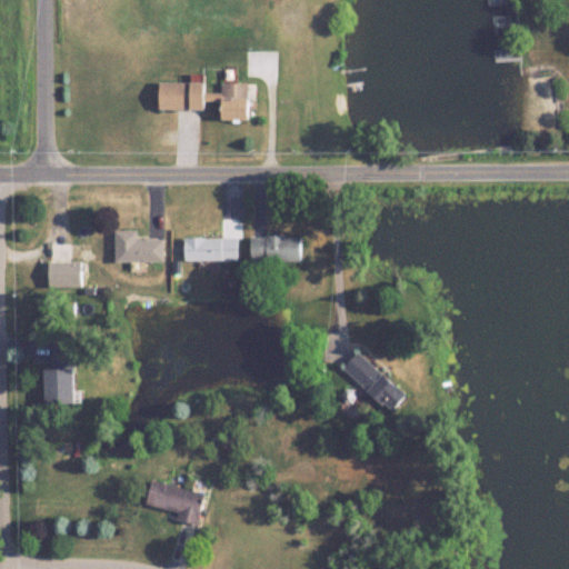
[(160,109),(208,110),(208,103),(223,103),(223,120),(252,121),(252,82),(221,82),(221,92),(208,92),(208,82),(160,82),(160,109)]
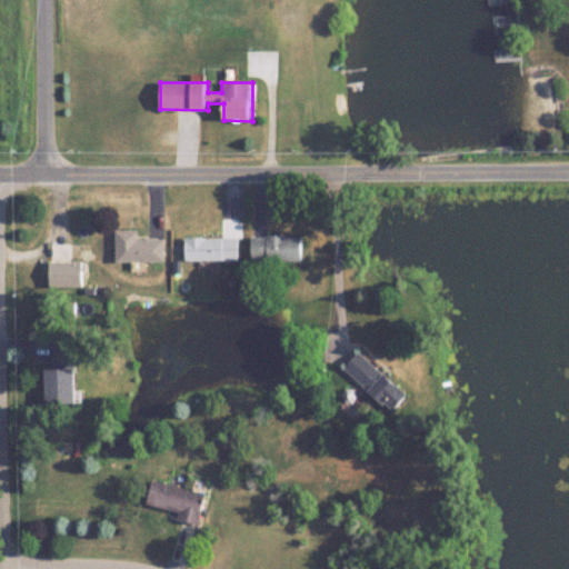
[(162,261),(162,239),(137,239),(137,229),(115,229),(115,261),(162,261)]
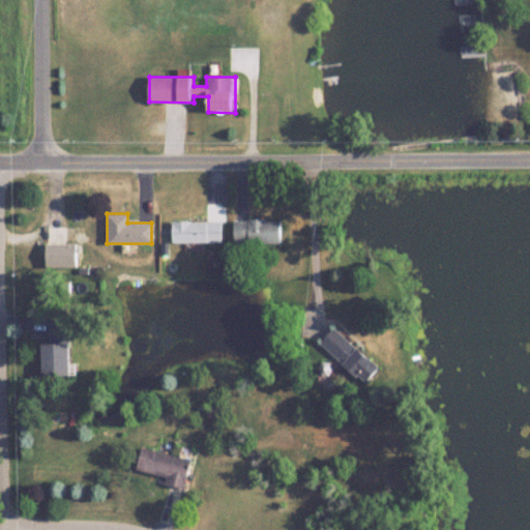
[(282,217),(234,217),(234,242),(282,242),(282,217)]
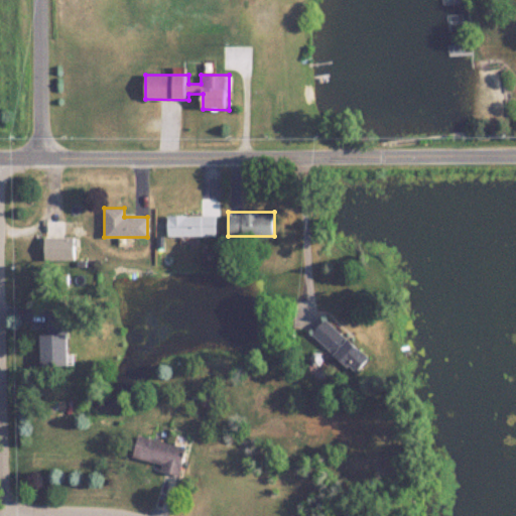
[(215,236),(215,215),(166,215),(166,236),(215,236)]
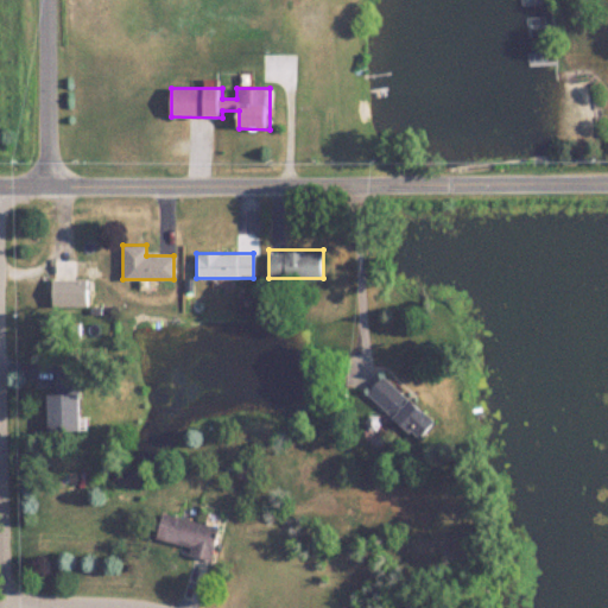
[(51,278),(51,303),(88,303),(88,278),(51,278)]
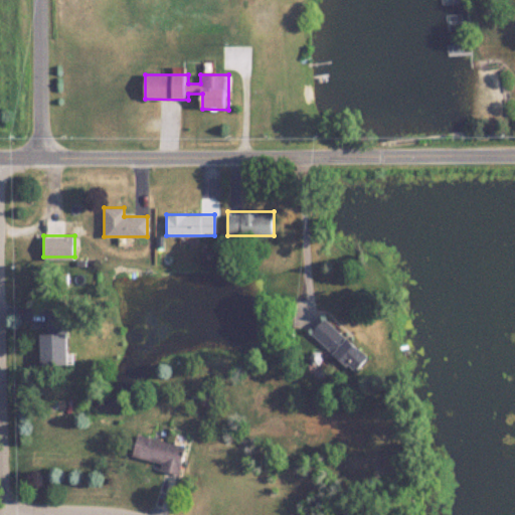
[(42,364),(67,364),(67,311),(42,311),(42,364)]
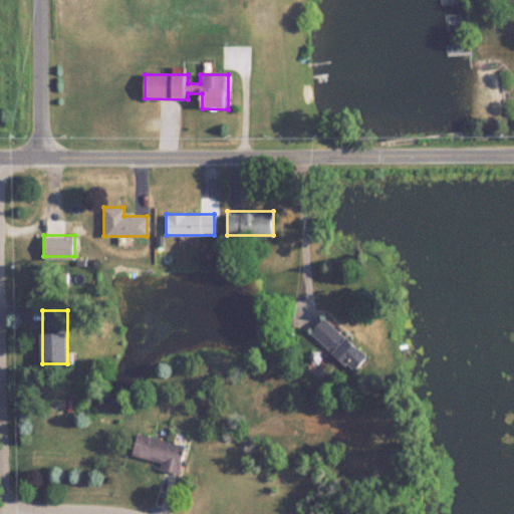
[(327,314),(312,329),(353,372),(368,357),(327,314)]
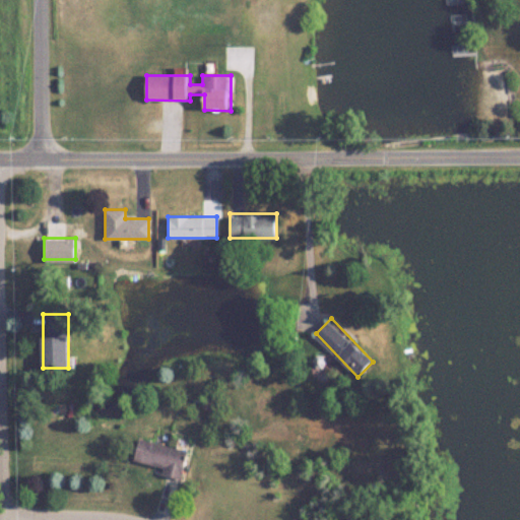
[(183,476),(188,449),(140,439),(134,466),(183,476)]
